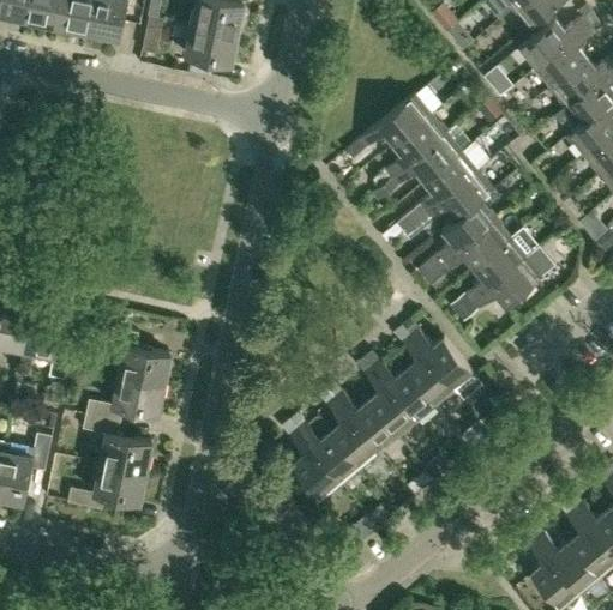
[(0,14),(25,20),(29,0),(0,0),(0,14)]
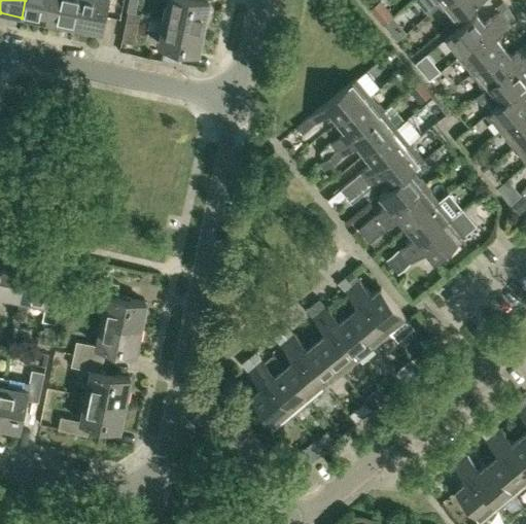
[(48,24),(53,0),(25,0),(22,18),(48,24)]
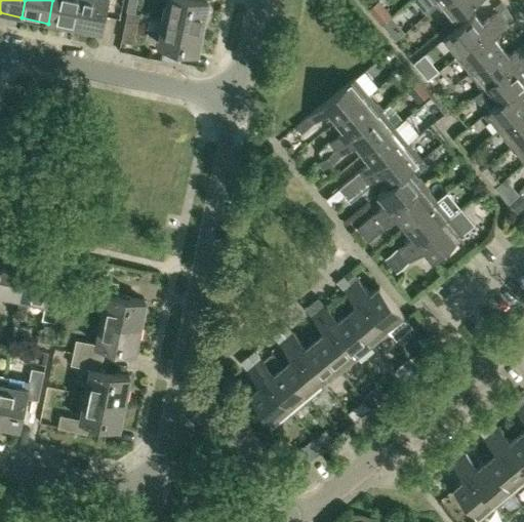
[(74,29),(79,0),(52,0),(48,24),(74,29)]
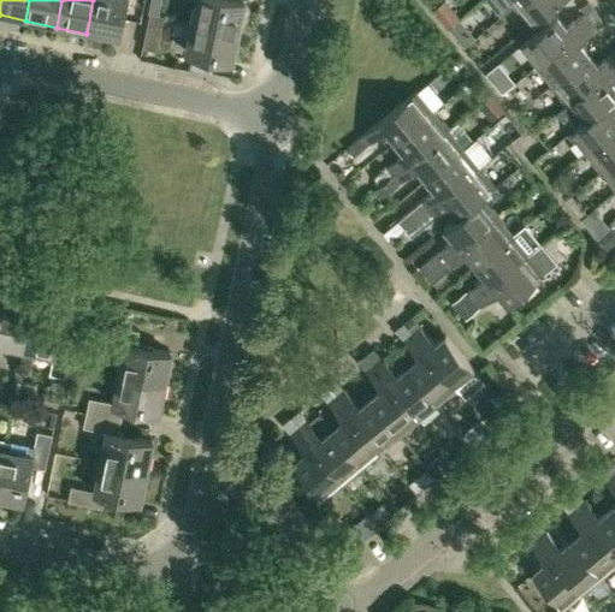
[(93,0),(87,34),(118,41),(126,0),(93,0)]
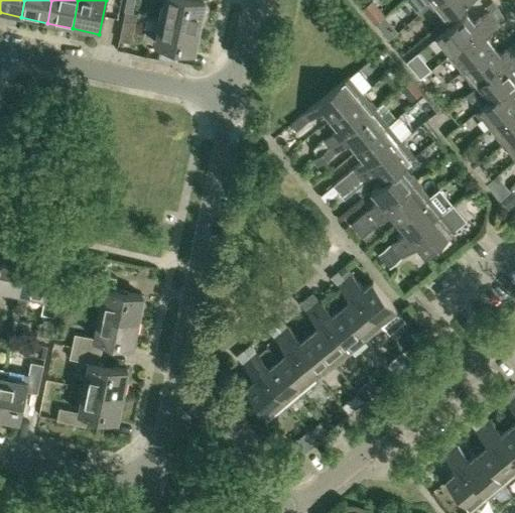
[(135,1),(130,0),(127,0),(125,13),(133,15),(135,1)]
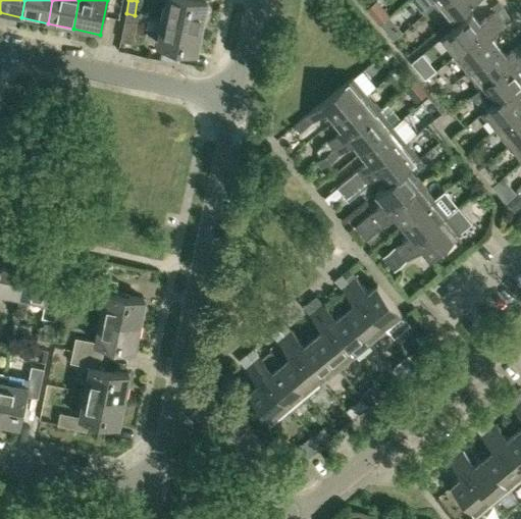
[(189,0),(166,0),(162,20),(202,29),(207,3),(189,0)]
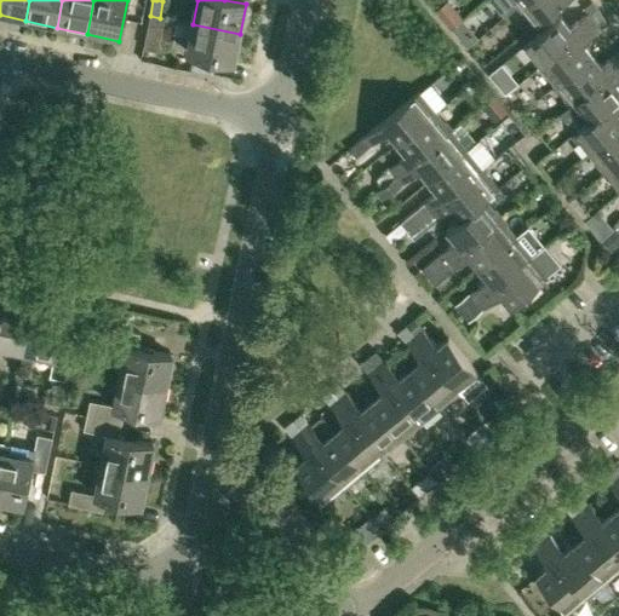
[(504,19),(517,9),(526,0),(488,0),(504,19)]
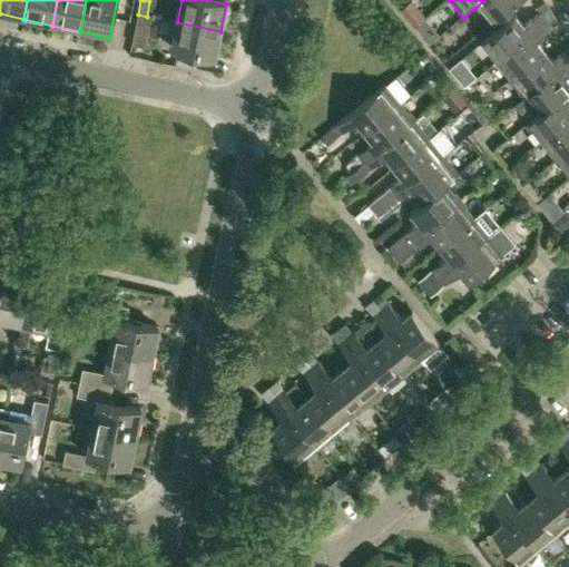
[(483,0),(476,8),(490,26),(521,0),(483,0)]
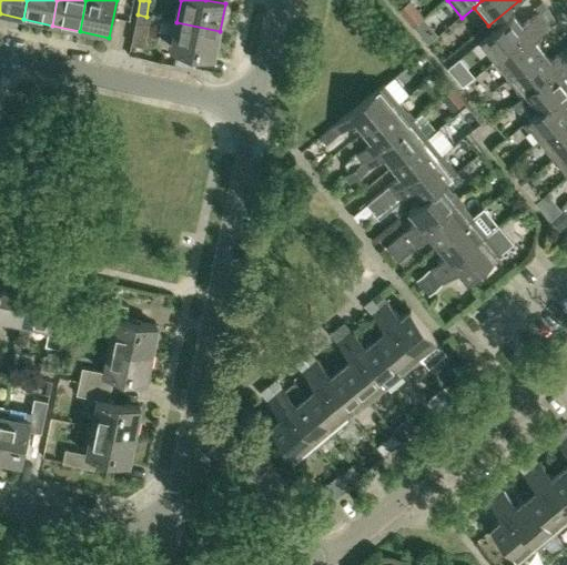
[(544,21),(550,16),(540,3),(534,9),(537,14),(544,21)]
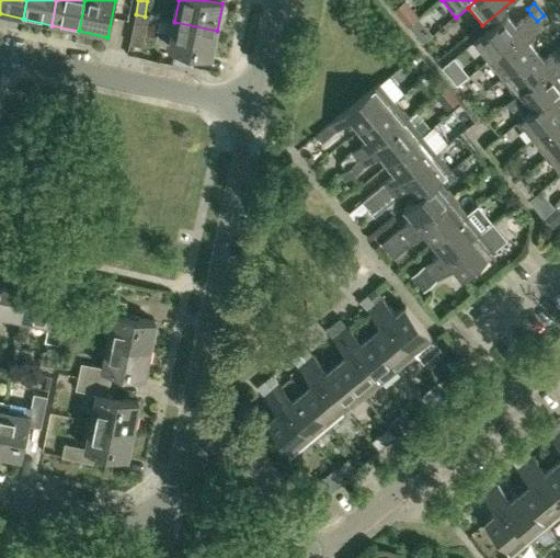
[(136,14),(129,46),(143,48),(149,18),(136,14)]
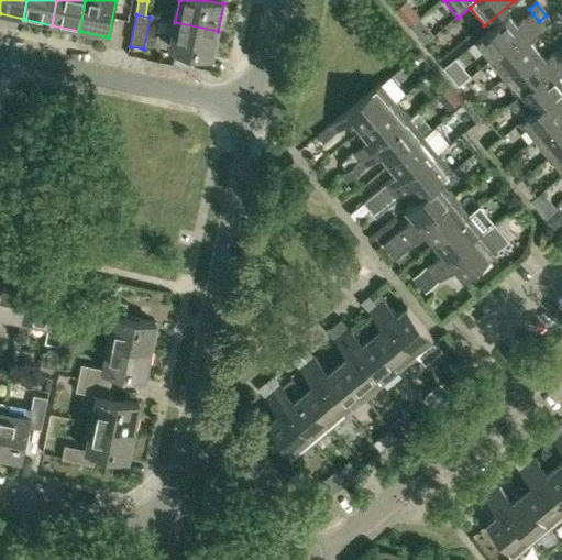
[(489,62),(539,21),(532,14),(517,26),(508,17),(475,44),(489,62)]
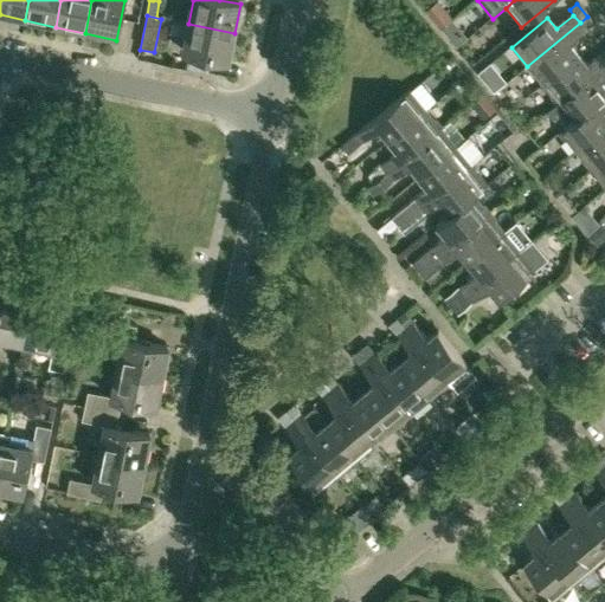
[(587,17),(580,23),(587,31),(594,25),(587,17)]
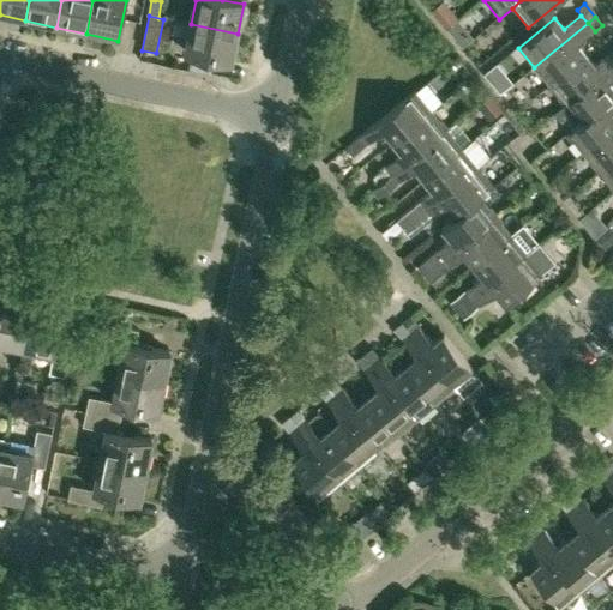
[(550,86),(586,56),(577,46),(595,31),(588,23),(534,67),(550,86)]
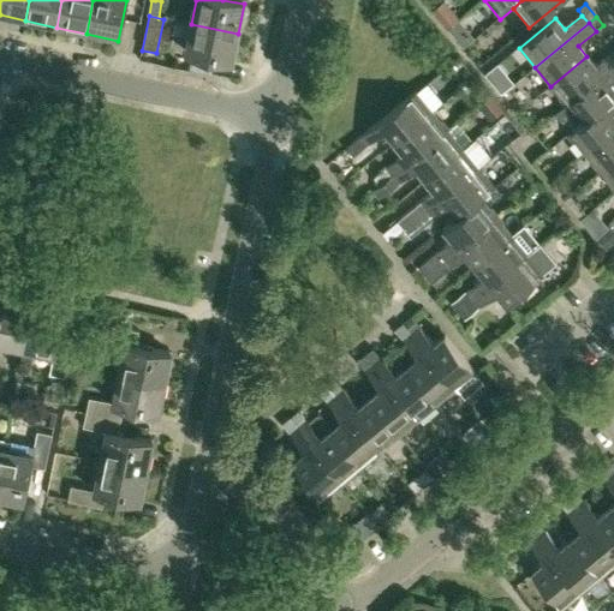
[(232,64),(238,34),(191,24),(185,54),(232,64)]
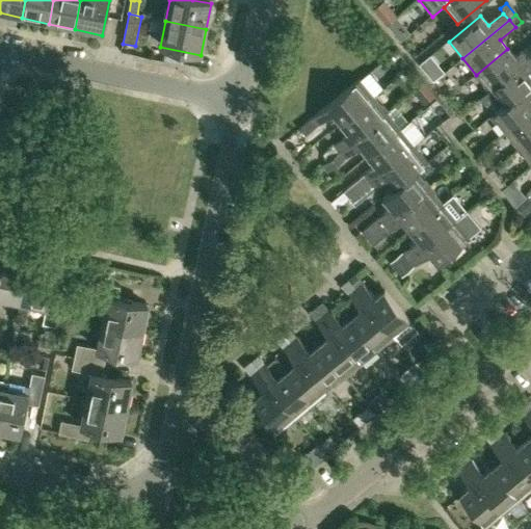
[(489,91),(530,56),(530,46),(515,58),(507,49),(476,75),(489,91)]
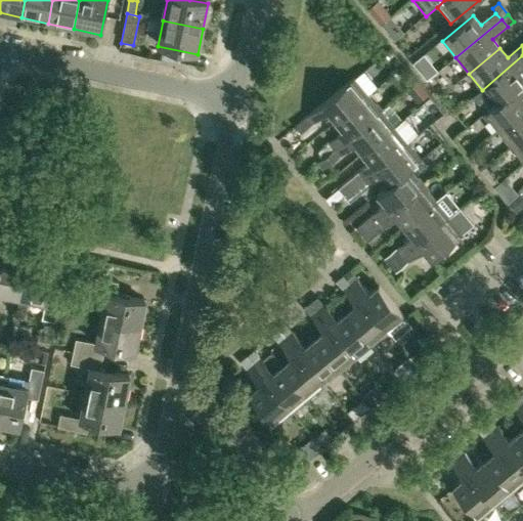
[(522,83),(522,76),(519,72),(522,68),(522,55),(482,90),(495,105),(495,106),(522,83)]
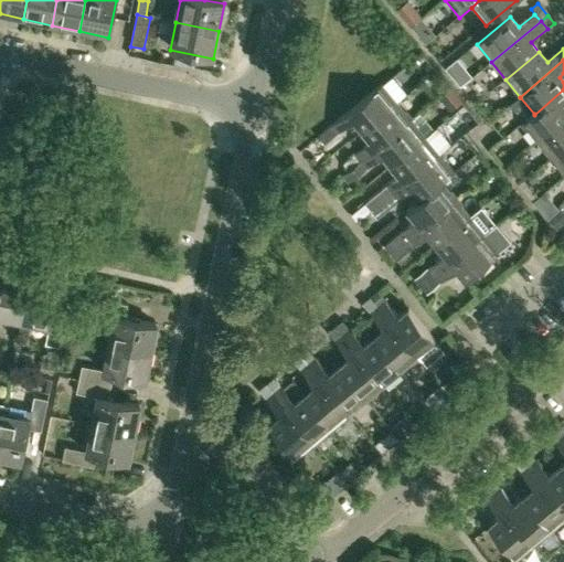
[(362,133),(395,104),(381,86),(330,127),(337,135),(353,122),(362,133)]
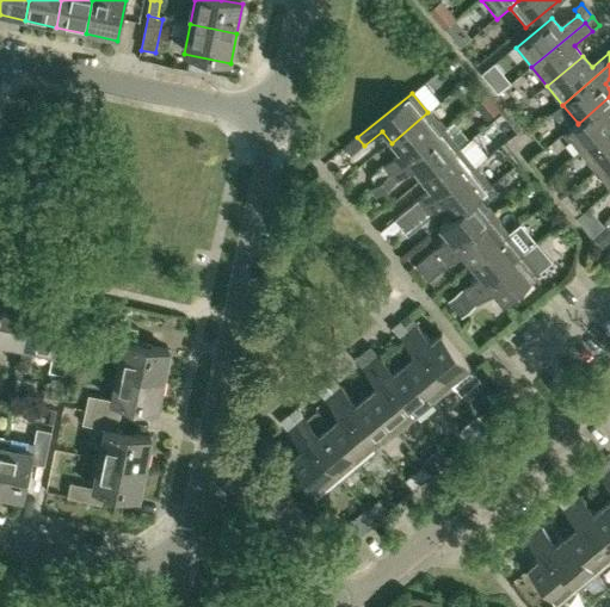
[(580,154),(609,129),(609,115),(608,113),(609,110),(609,97),(578,124),(578,123),(565,135),(580,154)]
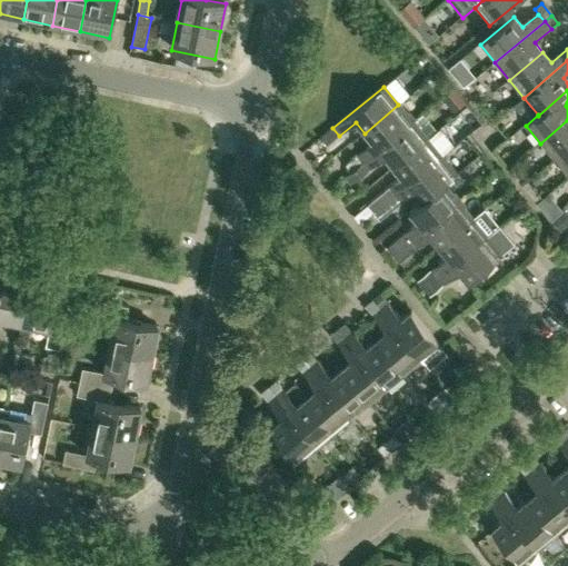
[(362,164),(412,122),(398,105),(365,133),(372,142),(356,156),(362,164)]
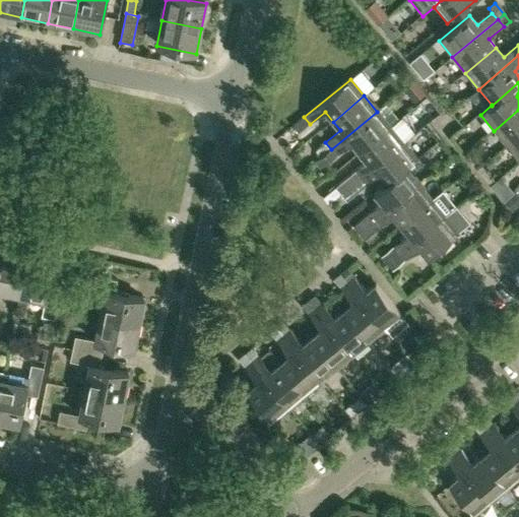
[(507,147),(518,136),(518,110),(494,131),(507,147)]
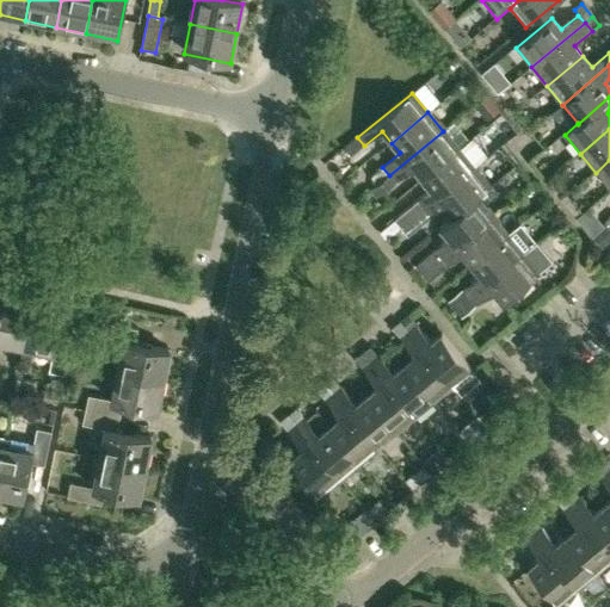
[(423,180),(458,150),(443,131),(389,175),(369,192),(376,200),(413,169),(423,180)]
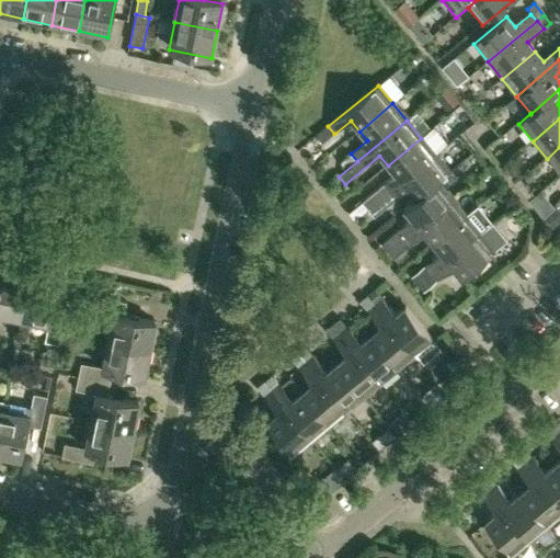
[(386,195),(435,155),(421,138),(388,166),(396,175),(362,203),(368,211),(386,195)]
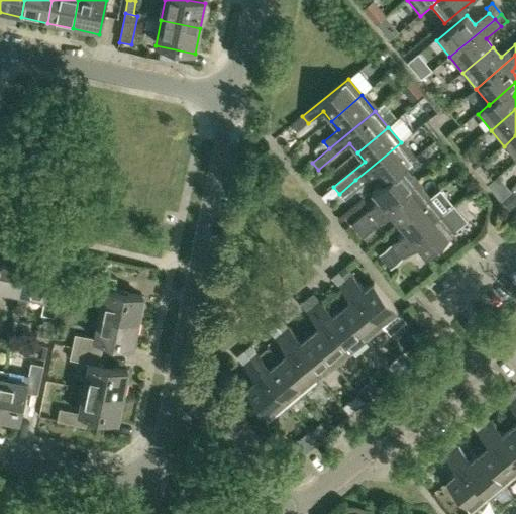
[(515,161),(515,135),(504,146),(515,161)]
